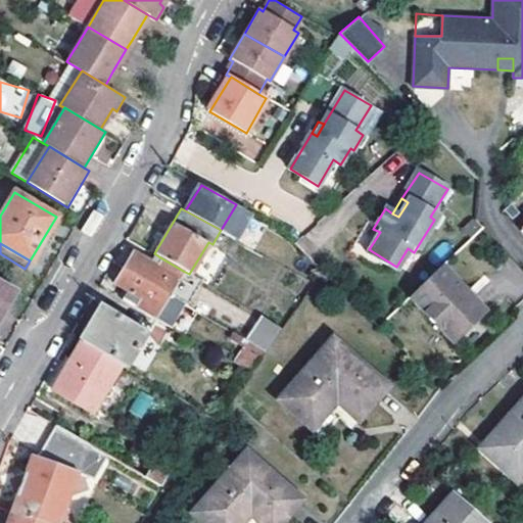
[(134,253),(125,269),(184,304),(194,288),(178,279),(183,271),(160,257),(156,267),(148,263),(134,253)]
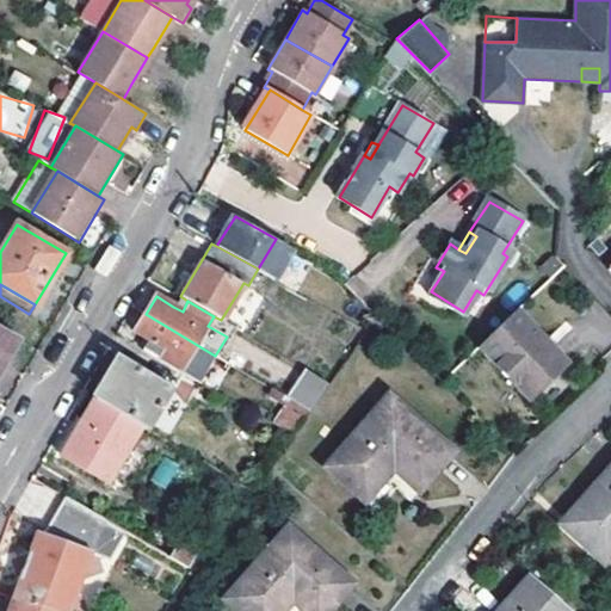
[(183,312),(187,301),(180,296),(173,307),(183,312)]
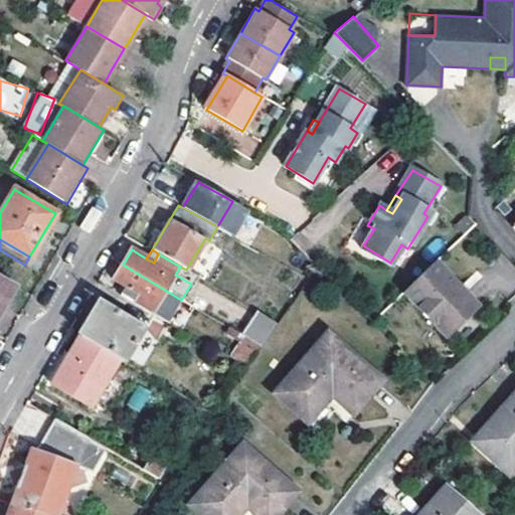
[(480,304),(438,259),(403,289),(447,336),(480,304)]
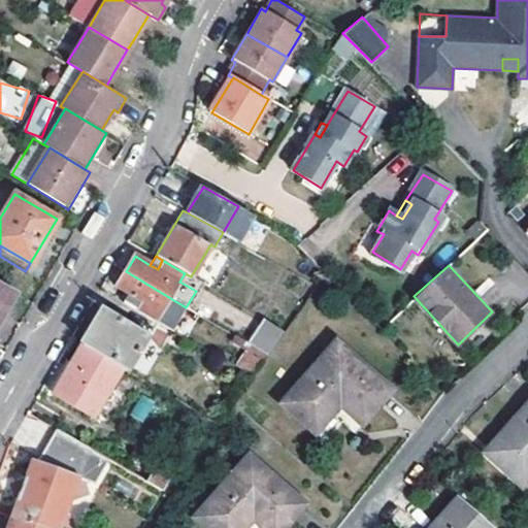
[(186,307),(126,271),(117,287),(130,294),(125,302),(158,322),(162,314),(177,322),(186,307)]
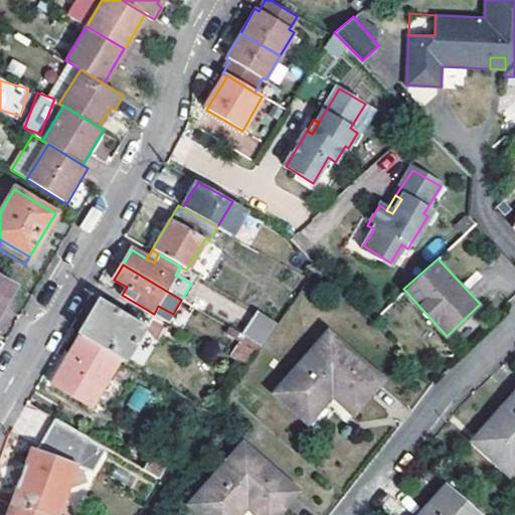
[(0,307),(15,285),(0,276),(0,307)]
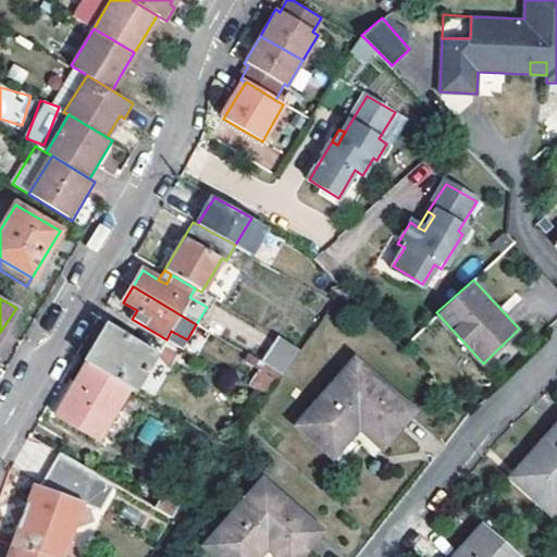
[(109,326),(87,362),(127,387),(133,390),(155,354),(109,326)]
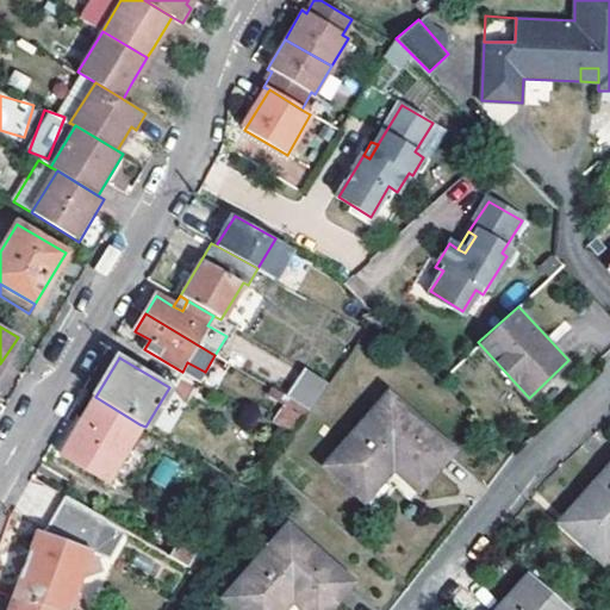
[(235,367),(223,360),(218,368),(229,375),(235,367)]
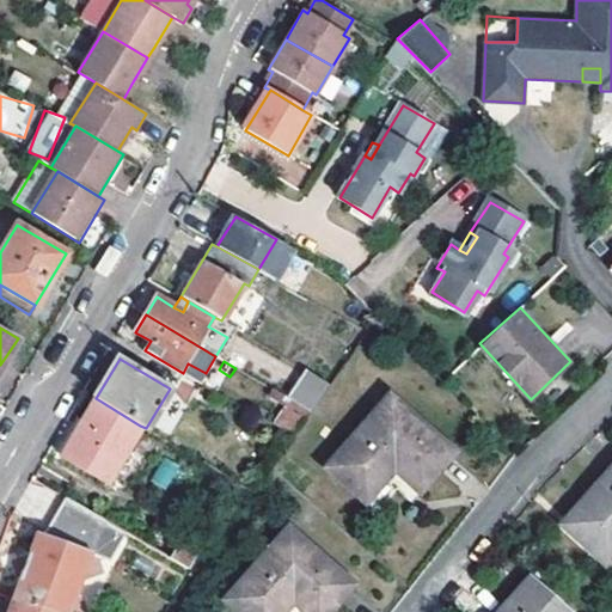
[(306,372),(288,401),(310,414),(329,386),(306,372)]
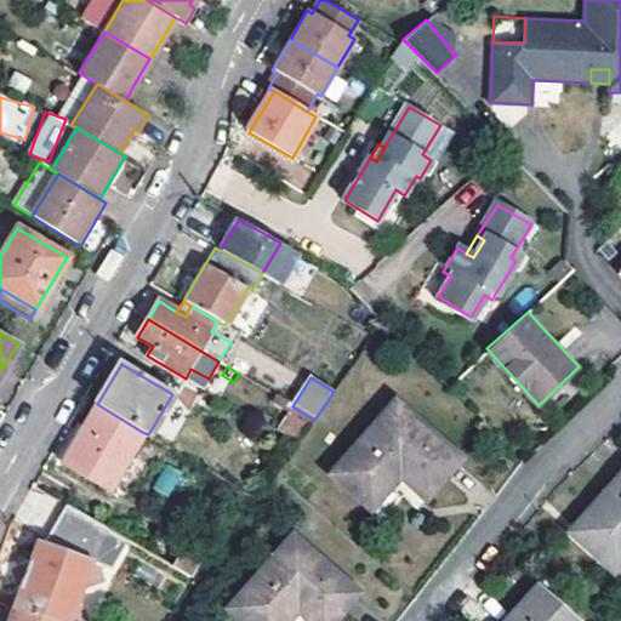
[(171,437),(194,396),(183,388),(159,431),(171,437)]
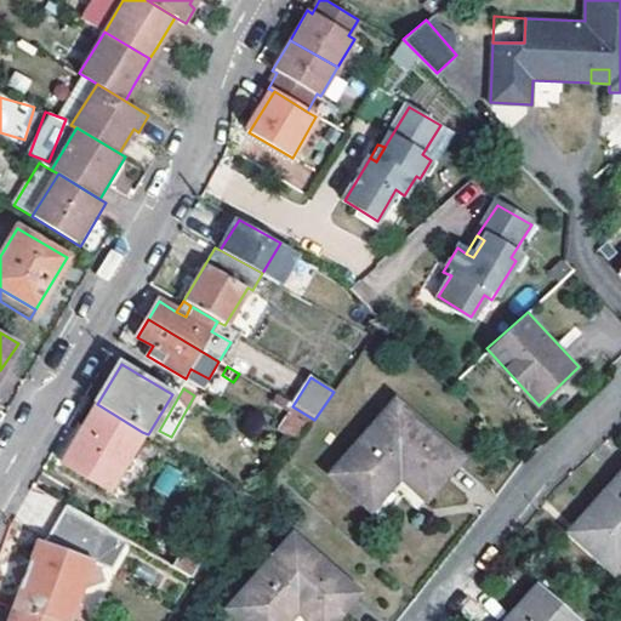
[(289,415),(277,432),(296,443),(314,420),(292,406),(277,397),(272,405),(289,415)]
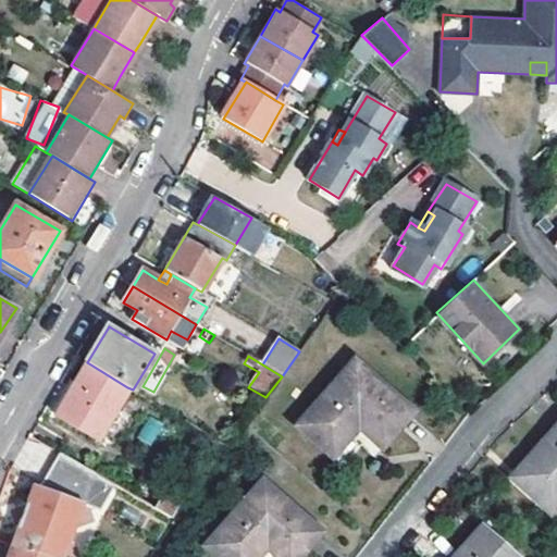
[(75,381),(56,413),(97,437),(127,387),(87,362),(75,381)]
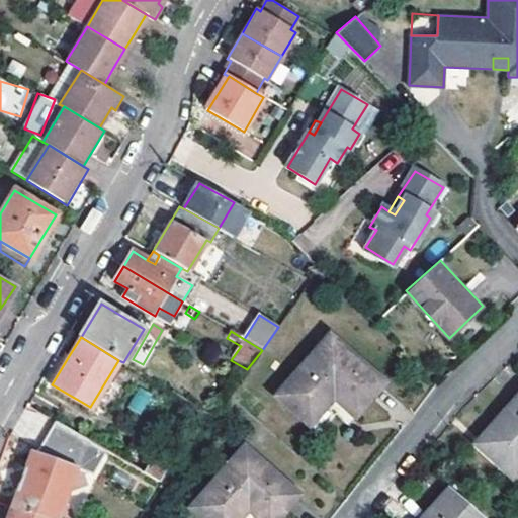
[(331,399),(340,406),(352,417),(380,385),(327,338),(274,397),(306,426),(331,399)]
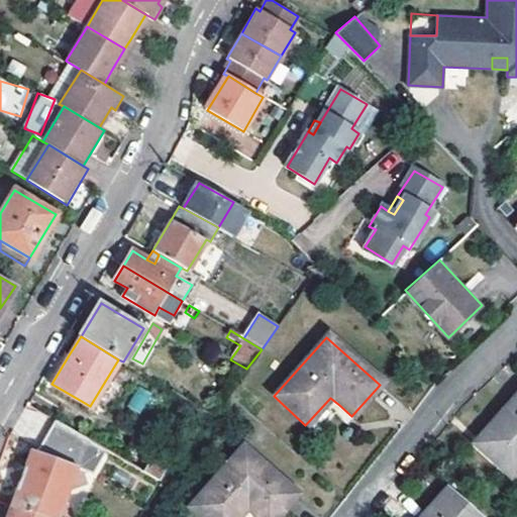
[(52,384),(70,353),(64,350),(45,380),(52,384)]
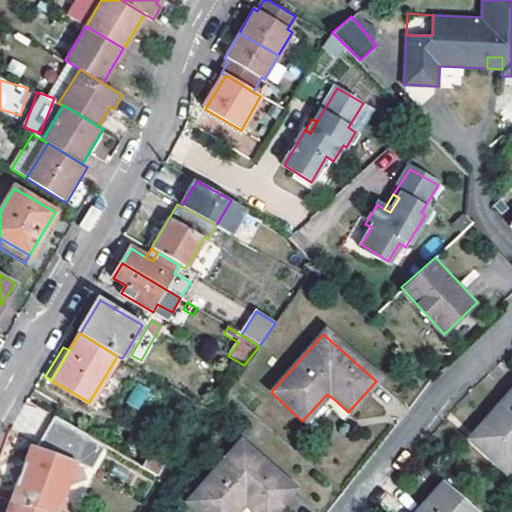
[(228,356),(227,355),(224,359),(230,362),(226,368),(237,375),(244,365),(228,356)]
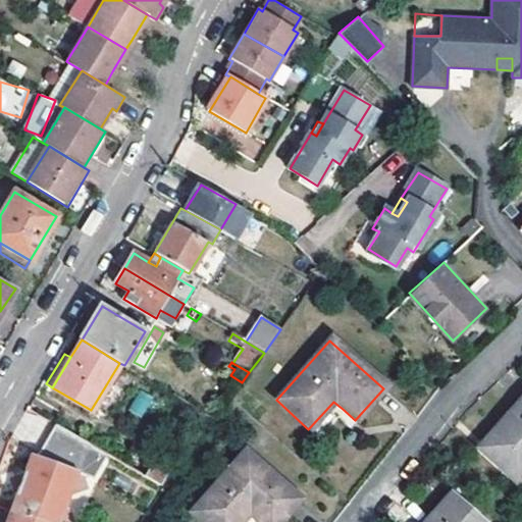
[(515,476),(521,468),(521,397),(501,420),(506,424),(484,449),(515,476)]
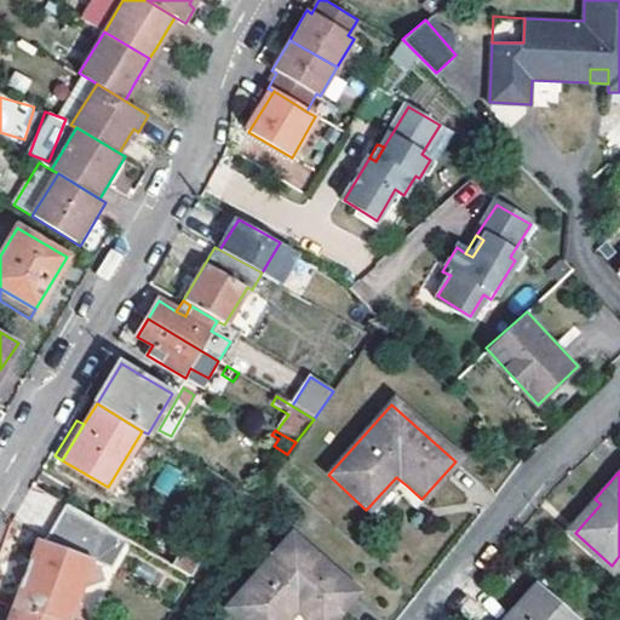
[(377,520),(407,486),(396,477),(366,510),(377,520)]
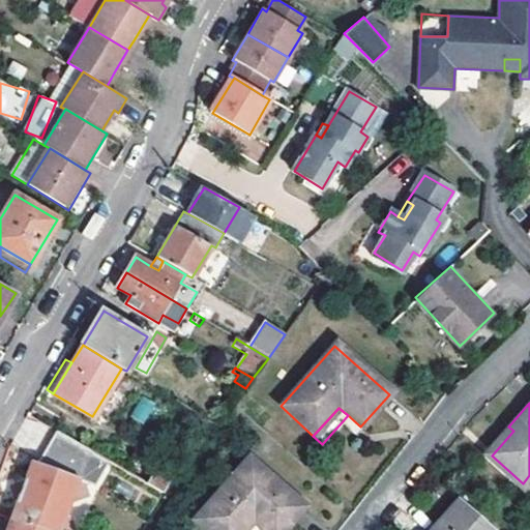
[(107,459),(160,490),(170,473),(99,431),(96,436),(64,415),(56,429),(58,431),(107,459)]
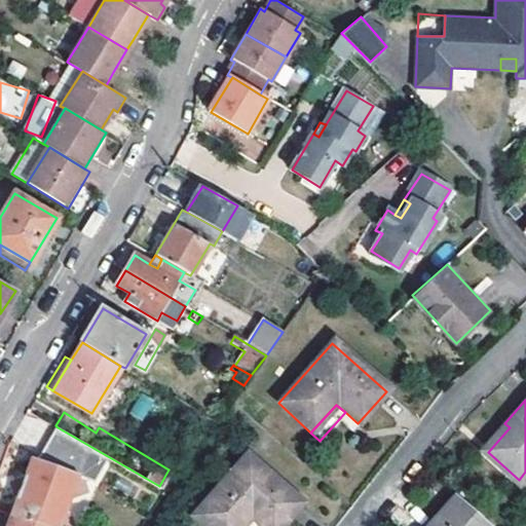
[(58,427),(39,458),(22,489),(12,514),(45,525),(52,525),(76,472),(92,478),(106,455),(58,427)]
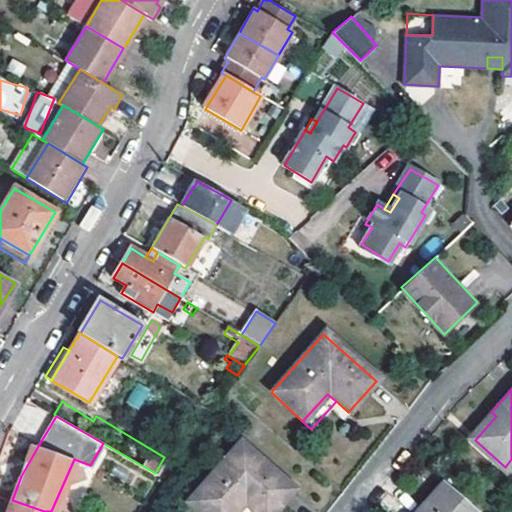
[(21,476),(38,446),(33,444),(21,476)]
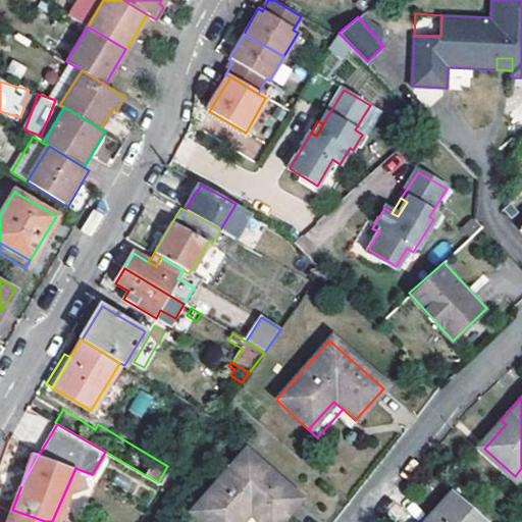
[(265,521),(288,492),(243,453),(189,512),(199,521),(238,521),(246,514),(254,521),(265,521)]
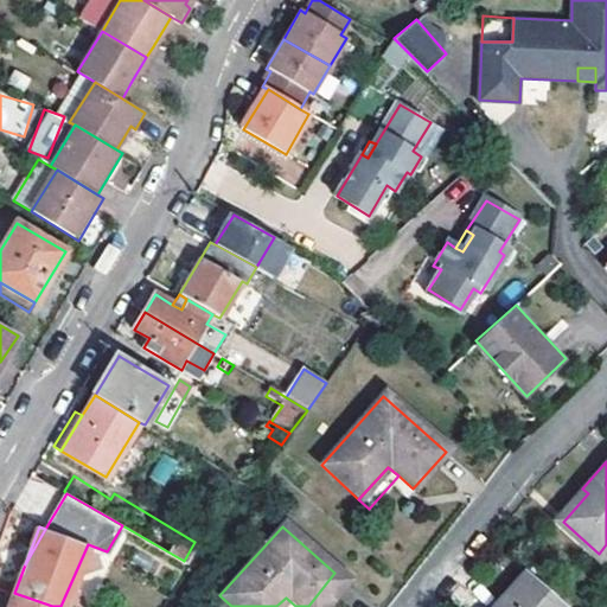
[(567,606),(568,606),(528,570),(493,606),(567,606)]
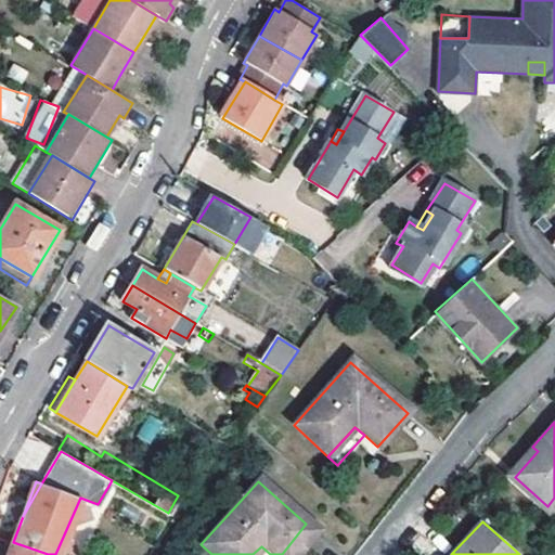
[(294,554),(314,532),(306,524),(282,554),(294,554)]
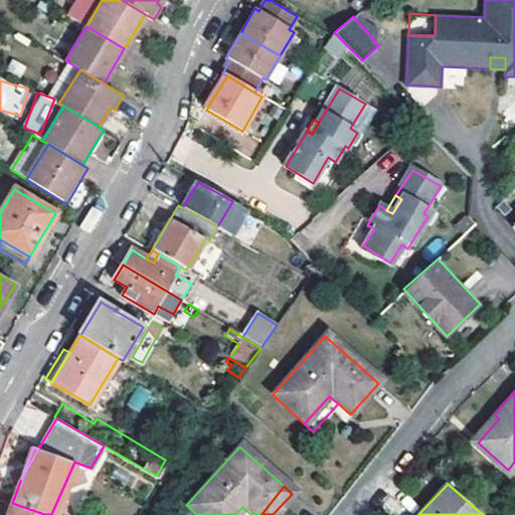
[(44,514),(12,503),(7,514),(44,514)]
